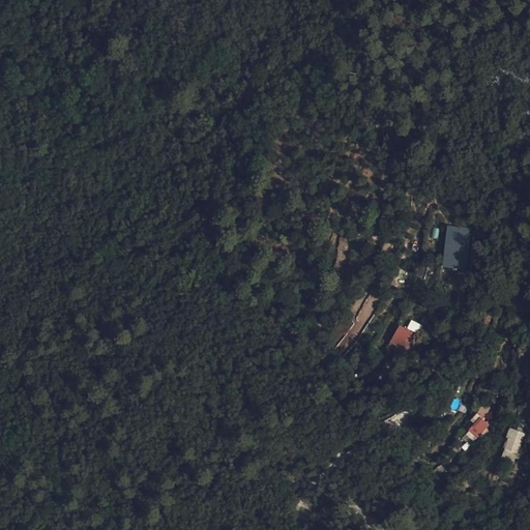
[(445,226),(443,268),(467,269),(469,227),(445,226)]
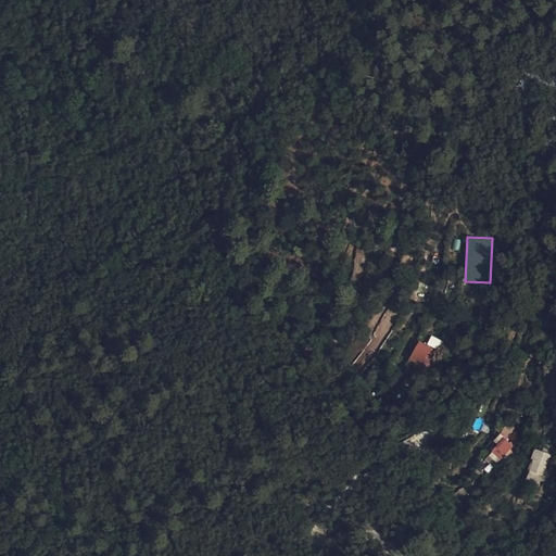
[(430,375),(440,350),(416,341),(407,366),(430,375)]
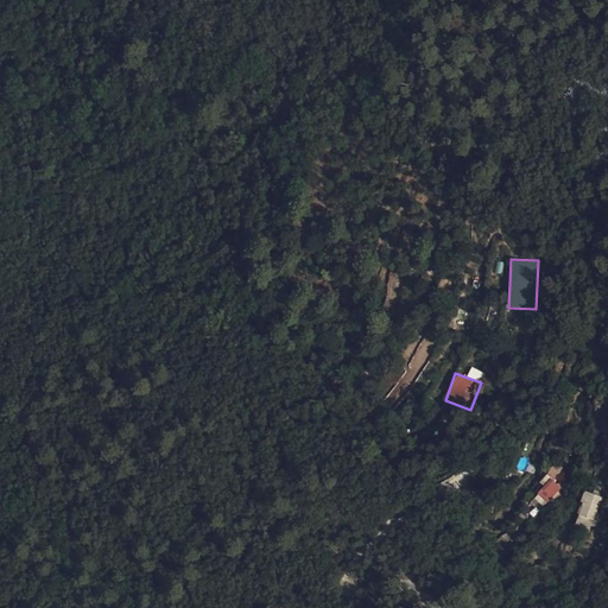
[(544,496),(561,477),(557,474),(552,479),(546,474),(534,488),(531,493),(540,501),(544,496)]
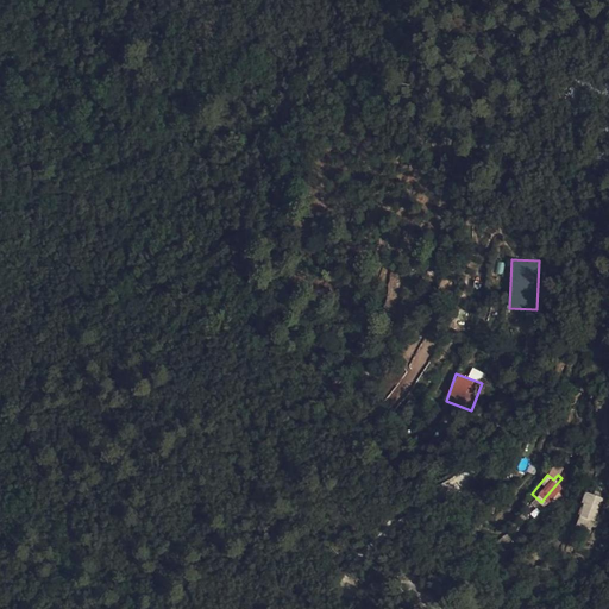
[(602,491),(585,487),(583,498),(585,498),(582,512),(596,515),(602,491)]
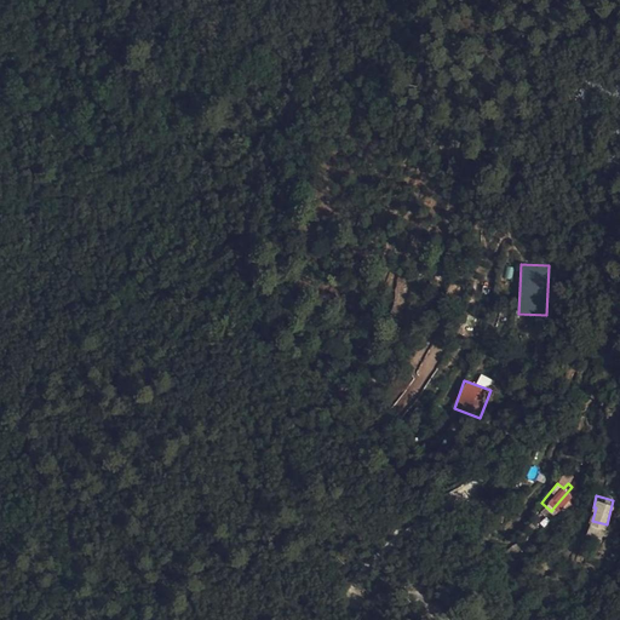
[(590,526),(585,538),(602,544),(606,532),(590,526)]
